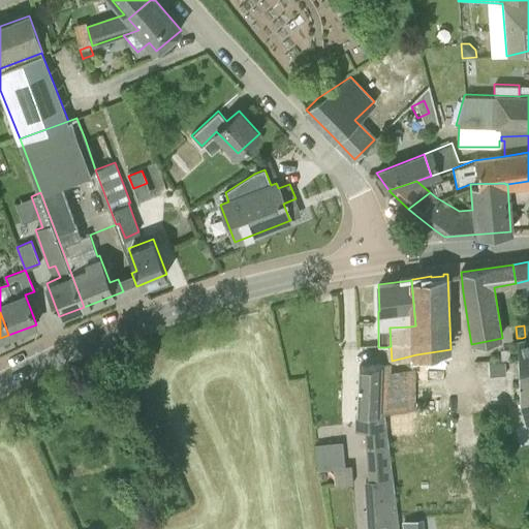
[(528,335),(525,337),(522,338),(518,339),(519,359),(528,358),(528,335)]
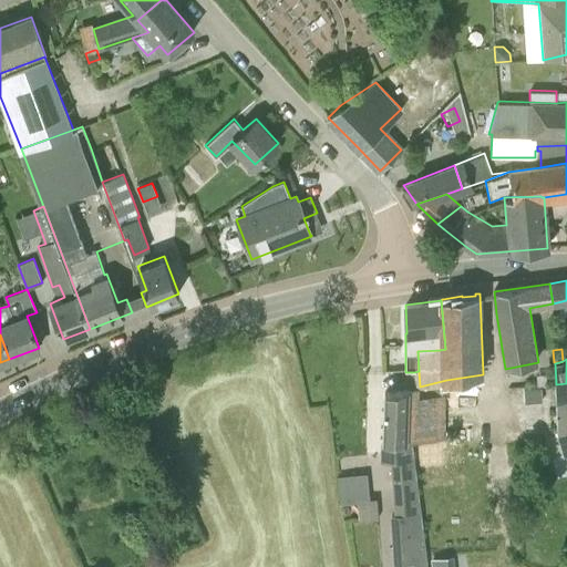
[(566,383),(556,384),(557,432),(564,455),(566,454),(566,383)]
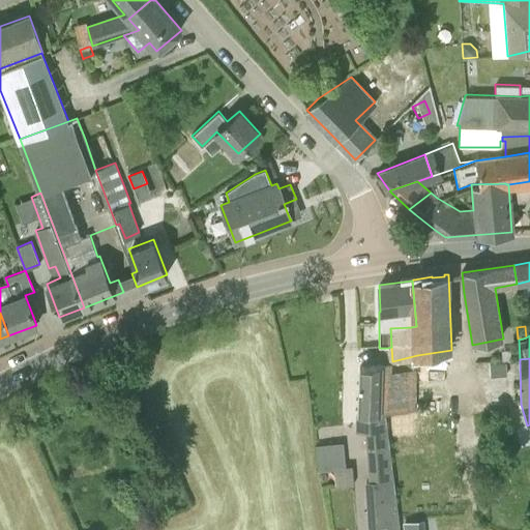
[(505,361),(488,362),(488,372),(505,372),(505,361)]
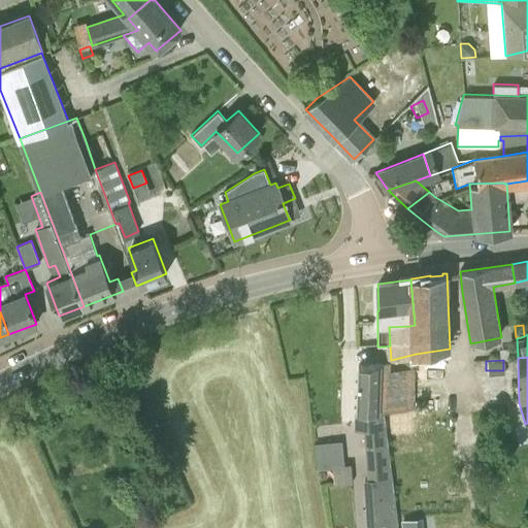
[(380,362),(358,365),(355,427),(364,427),(367,480),(363,481),(364,501),(394,499),(389,446),(387,446),(385,410),(381,410),(380,362)]
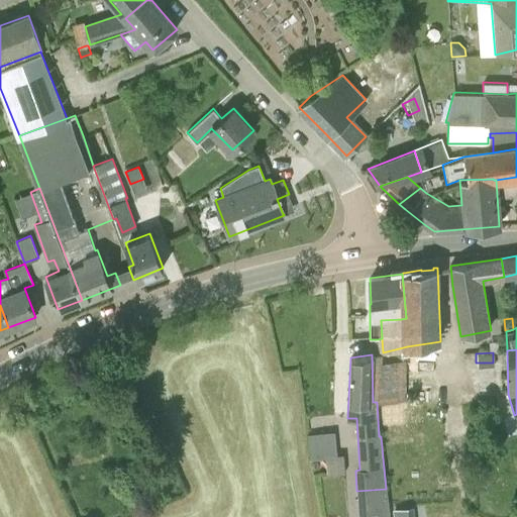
[(328,455),(330,472),(348,470),(346,452),(339,453),(336,429),(310,431),(313,457),(328,455)]
